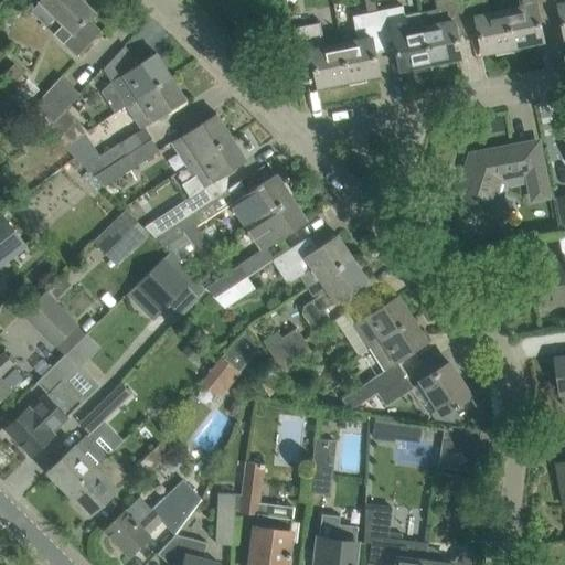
[(63,23),(53,34),(76,56),(100,31),(87,18),(94,11),(81,0),(40,0),(40,1),(30,11),(45,27),(55,16),(63,23)]
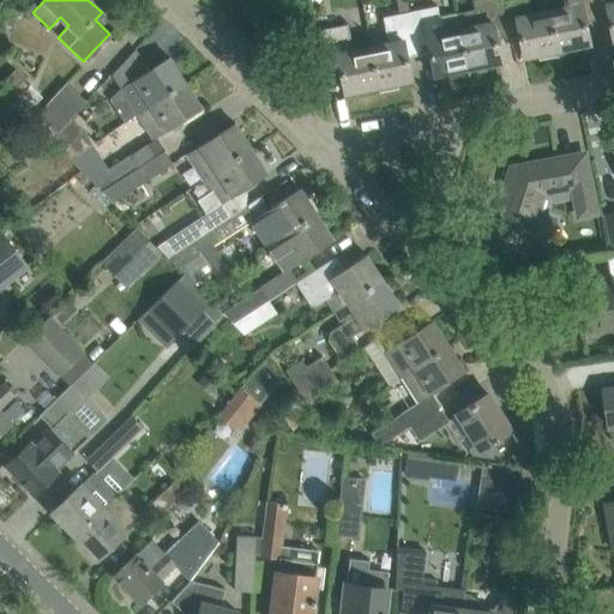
[(506,28),(500,0),(473,0),(475,10),(457,13),(468,68),(500,62),(494,30),(506,28)]
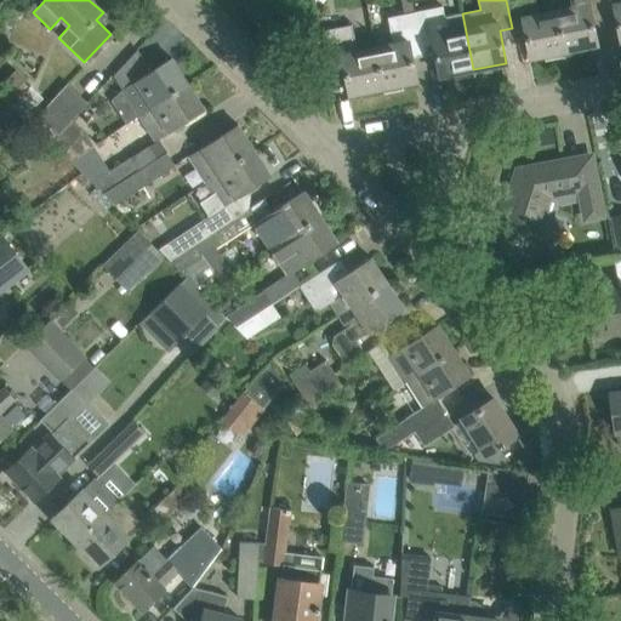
[(530,58),(564,51),(556,11),(539,15),(535,0),(506,0),(512,28),(523,26),(530,58)]
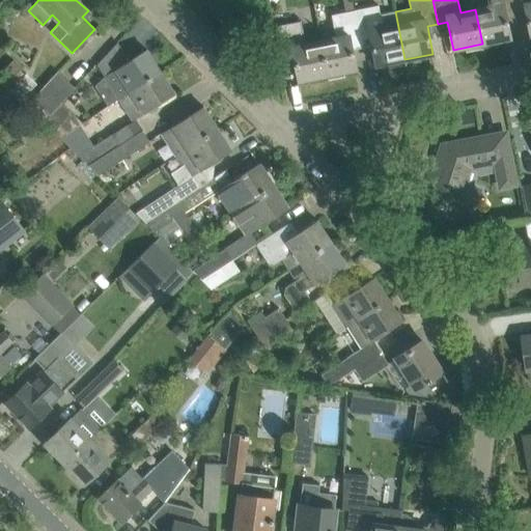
[(487,0),(490,7),(475,9),(482,44),(509,38),(504,10),(515,8),(512,0),(487,0)]
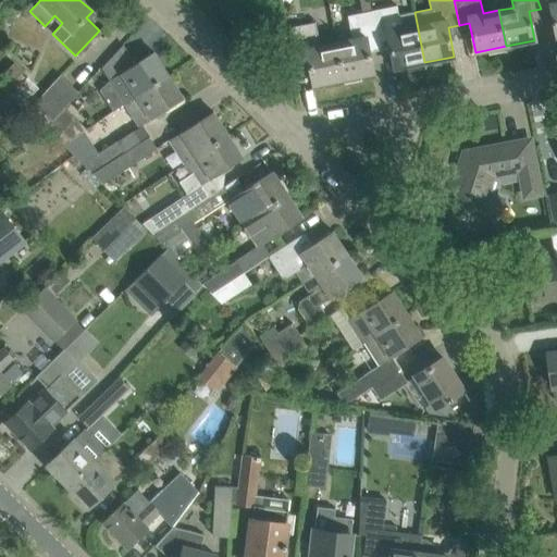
[(556,0),(537,0),(541,9),(551,7),(556,39),(556,0)]
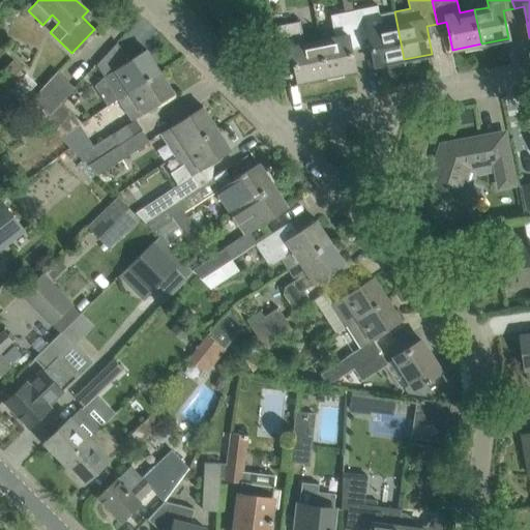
[(394,11),(380,15),(378,6),(354,10),(359,39),(370,37),(375,65),(404,59),(394,11)]
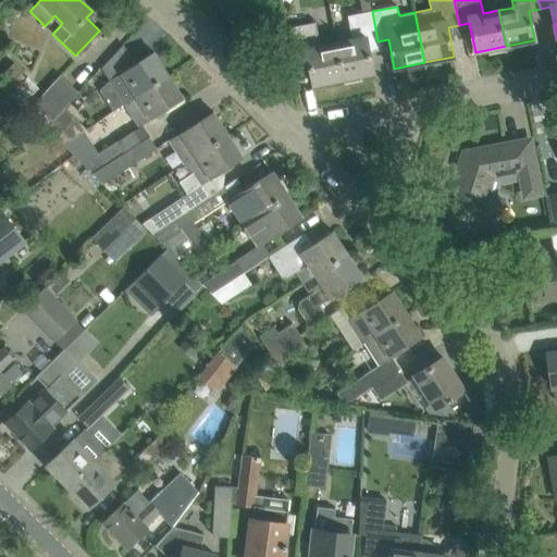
[(353,39),(336,42),(344,78),(373,73),(367,44),(378,41),(372,11),(347,16),(353,39)]
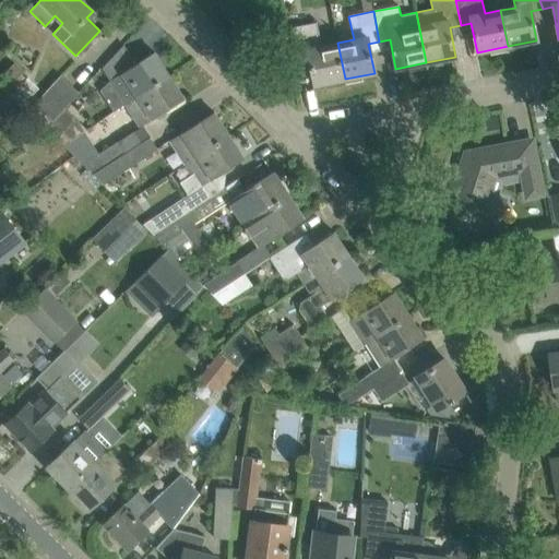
[(317,22),(290,27),(297,59),(309,56),(314,85),(345,79),(337,43),(322,46),(317,22)]
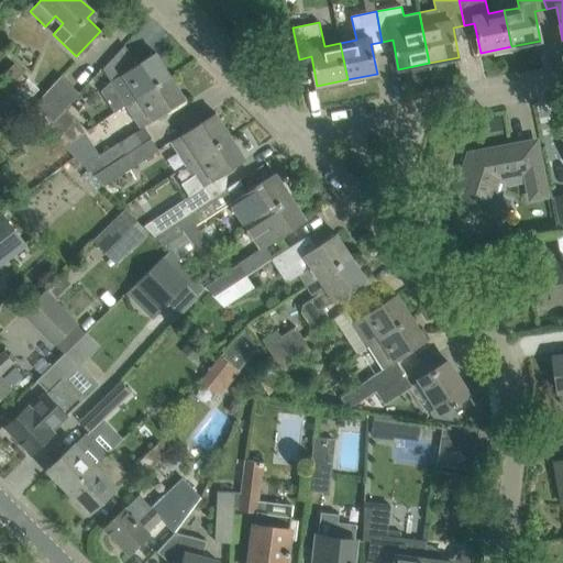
[(111,81),(127,106),(167,78),(153,56),(156,54),(155,53),(111,81)]
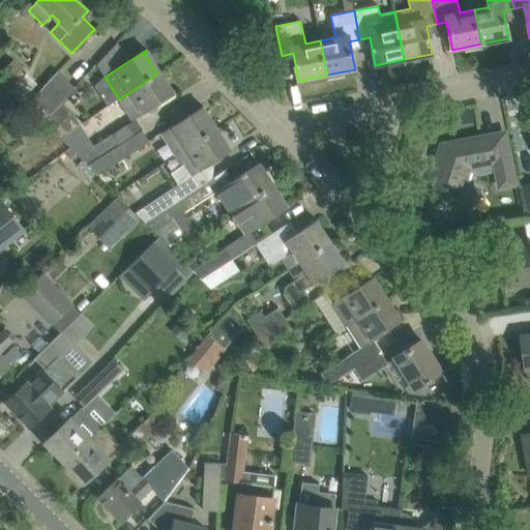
[(21,68),(12,60),(4,68),(12,77),(21,68)]
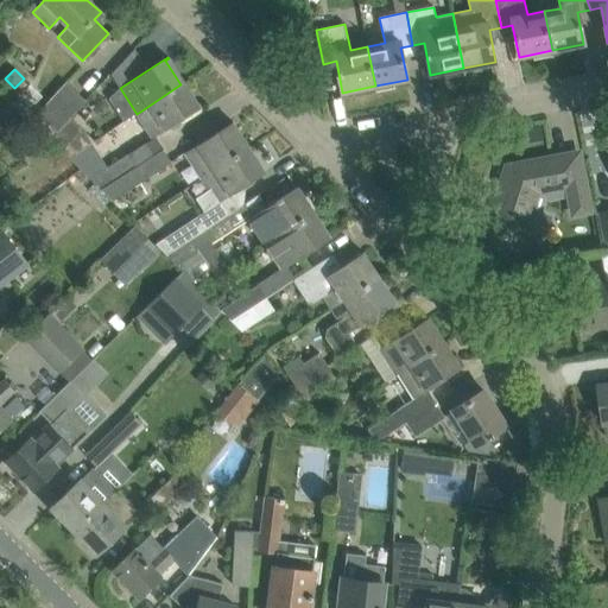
[(58,133),(71,119),(87,101),(67,83),(38,115),(58,133)]
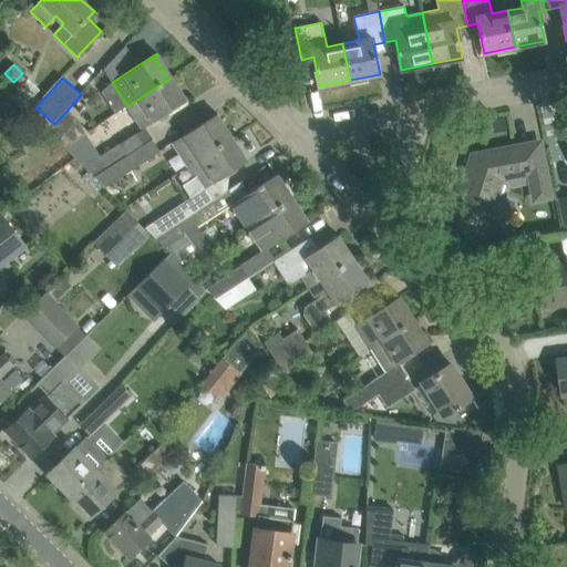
[(182,100),(168,79),(127,106),(143,130),(186,100),(185,98),(182,100)]
